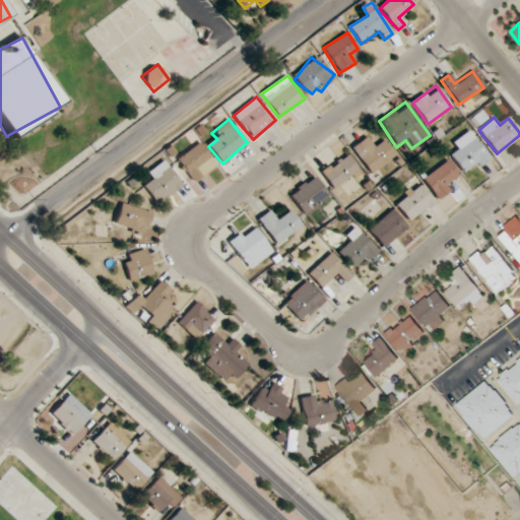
[(451,156),(461,171),(470,165),(473,171),(490,158),(469,130),(452,142),(458,150),(451,156)]
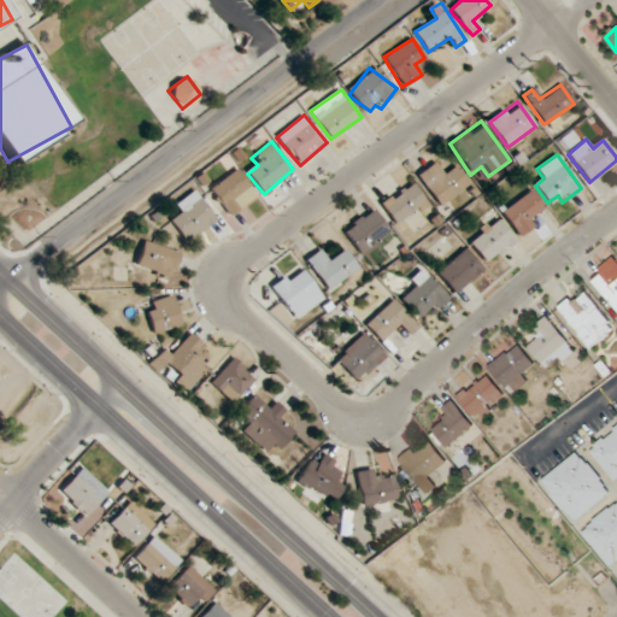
[(417,176),(440,206),(469,183),(454,163),(445,170),(436,160),(417,176)]
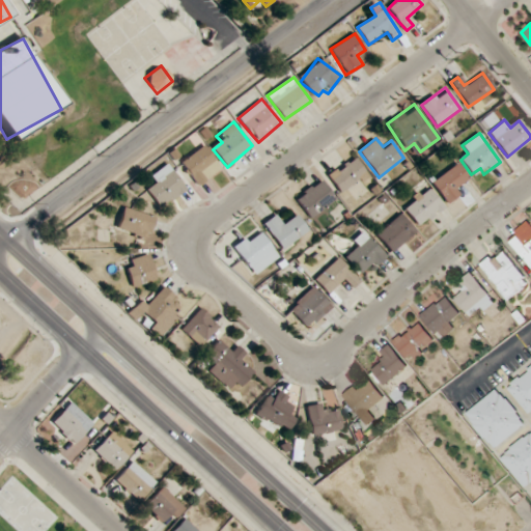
[(221,168),(203,145),(180,163),(197,185),(221,168)]
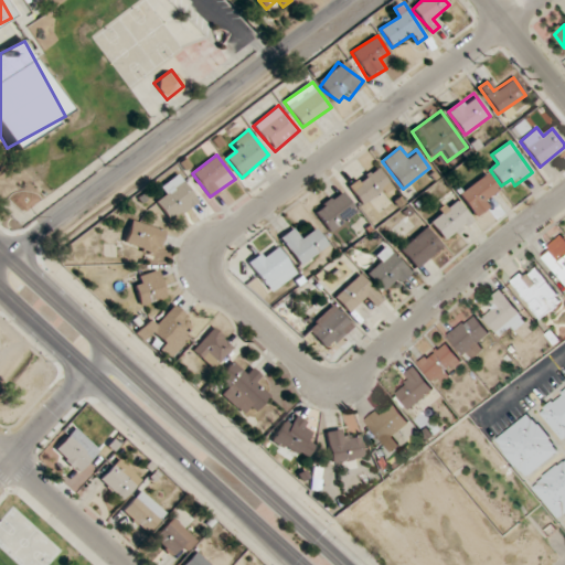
[(363,208),(392,185),(376,166),(348,187),(363,208)]
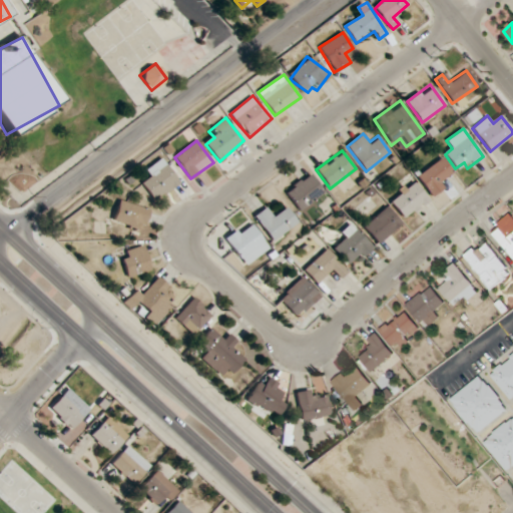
[(150,178),(142,184),(154,201),(180,182),(162,157),(144,170),(150,178)]
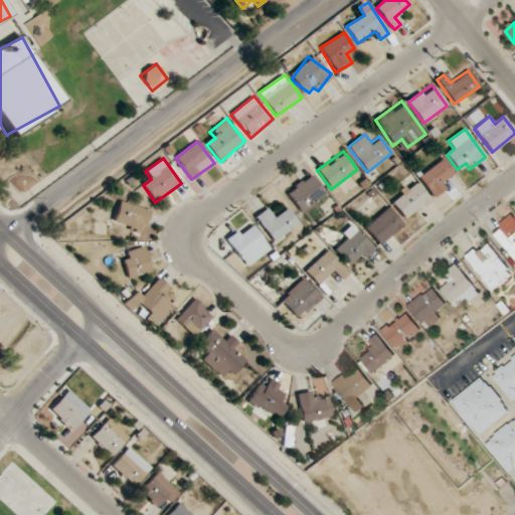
[(454,172),(443,158),(417,177),(434,197),(450,184),(445,178),(454,172)]
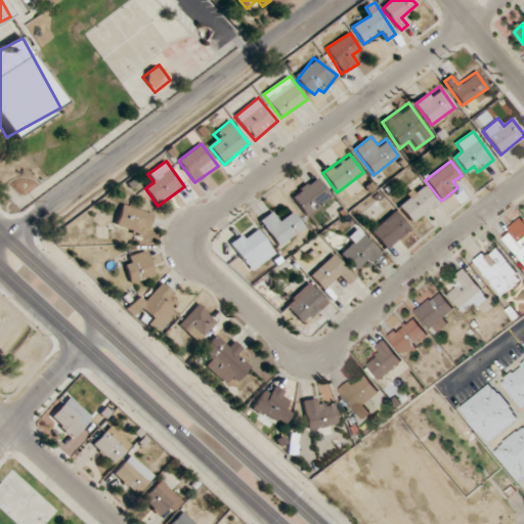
[(290,195),(305,216),(332,198),(317,176),(290,195)]
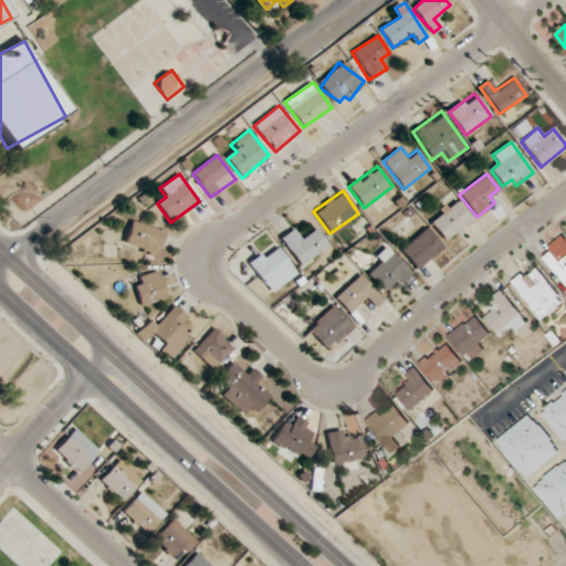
[(472,219),(452,198),(428,222),(448,242),(472,219)]
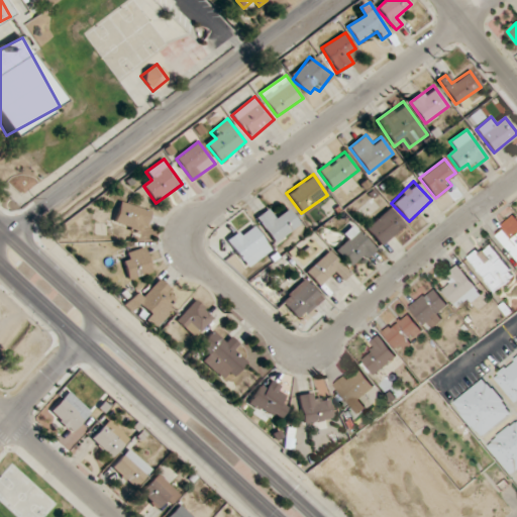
[(143,234),(150,211),(120,201),(112,224),(143,234)]
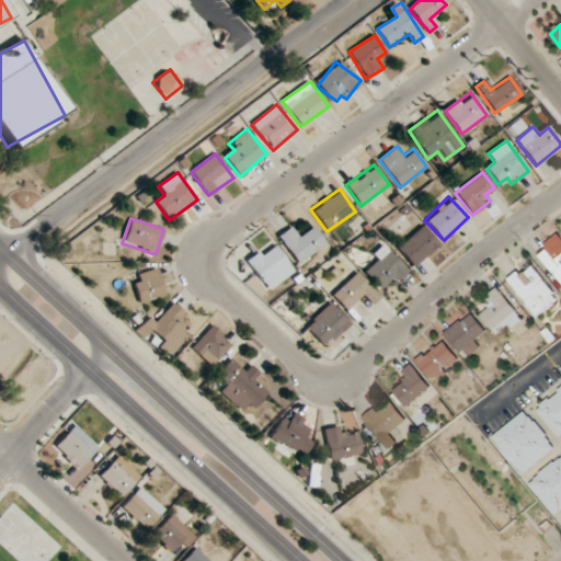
[(300,233),(294,225),(277,237),(299,264),(325,242),(311,225),(300,233)]
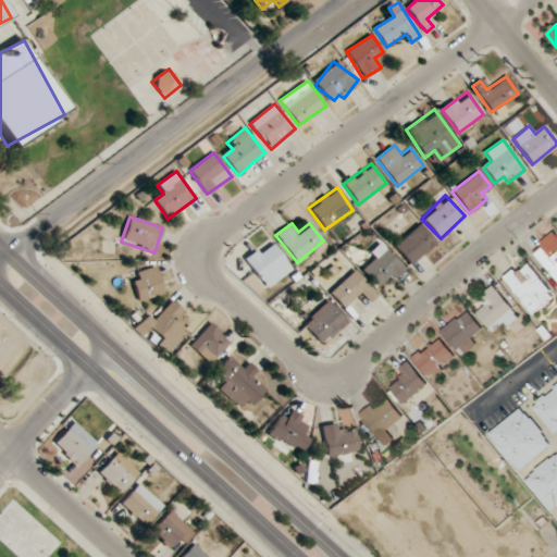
[(409,265),(435,243),(419,224),(393,247),(409,265)]
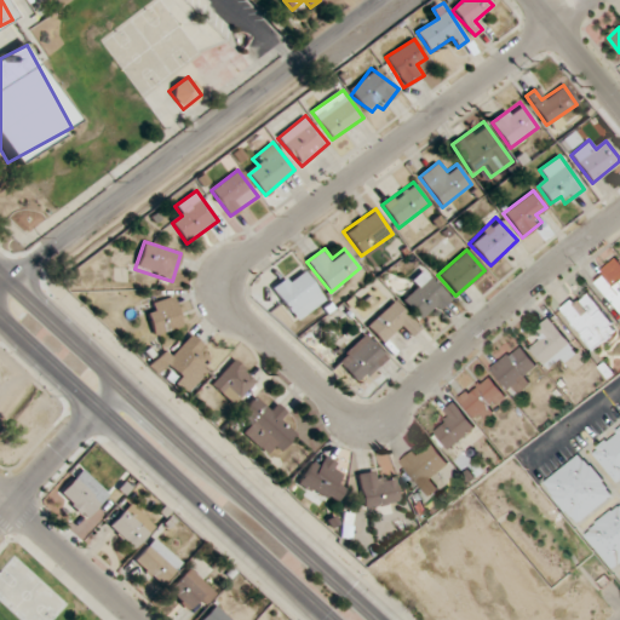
[(593,277),(619,311),(619,259),(619,258),(593,277)]
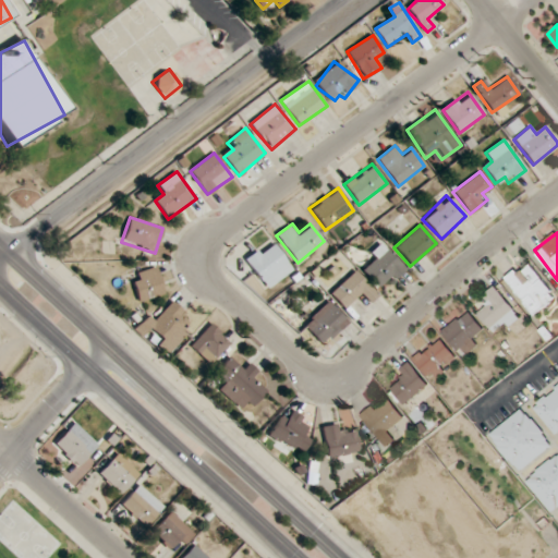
[(243,259),(266,290),(293,269),(270,239),(243,259)]
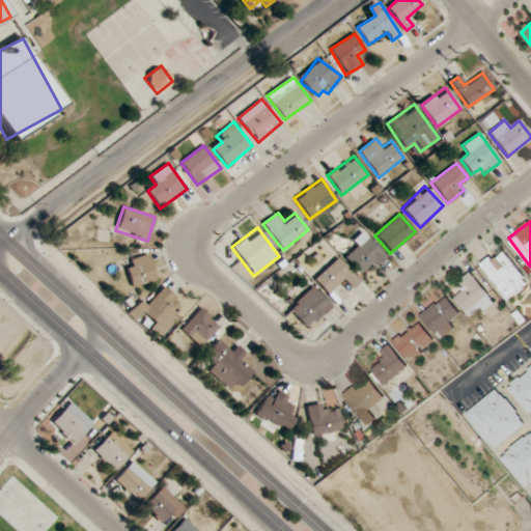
[(347,258),(360,271),(365,266),(370,271),(386,255),(362,231),(347,245),(354,251),(347,258)]
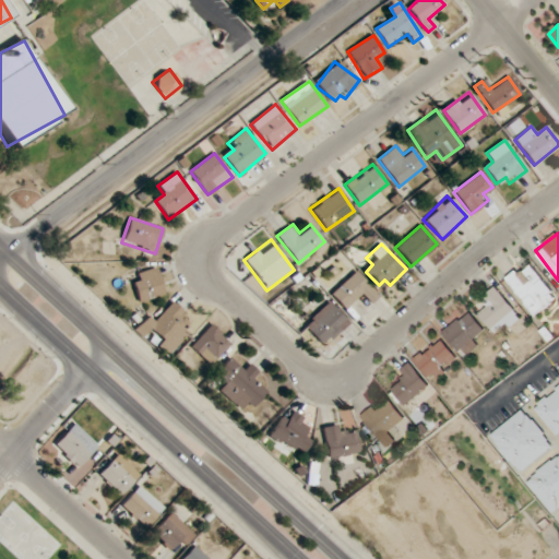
[(558,298),(530,261),(507,280),(536,317),(558,298)]
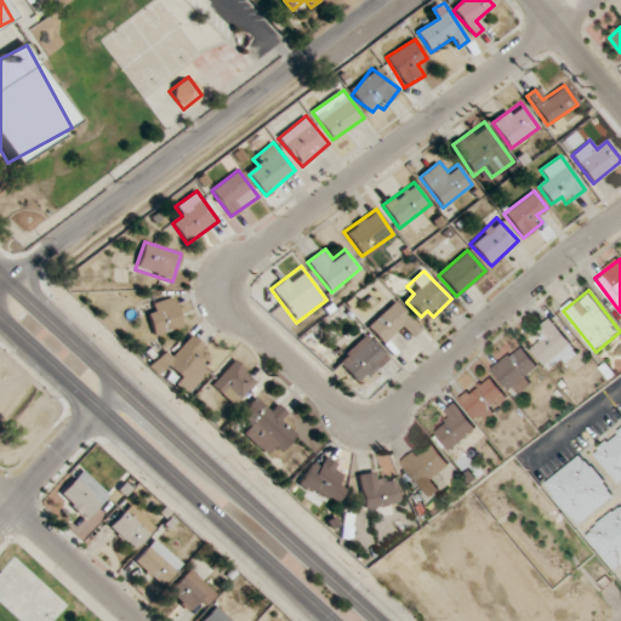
[(183,328),(174,297),(144,306),(154,337),(183,328)]
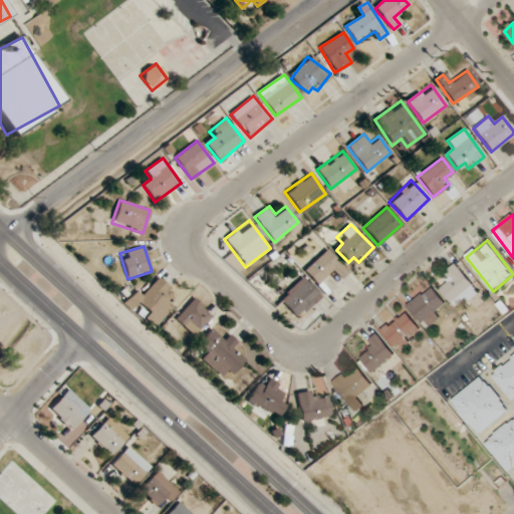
[(341,278),(348,271),(326,249),(304,271),(318,285),(333,270),(341,278)]
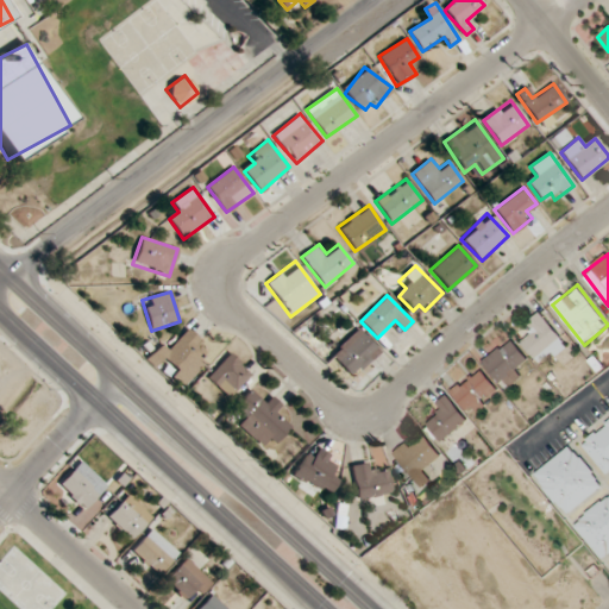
[(567,347),(541,313),(523,326),(532,337),(522,343),(535,360),(546,352),(552,359),(567,347)]
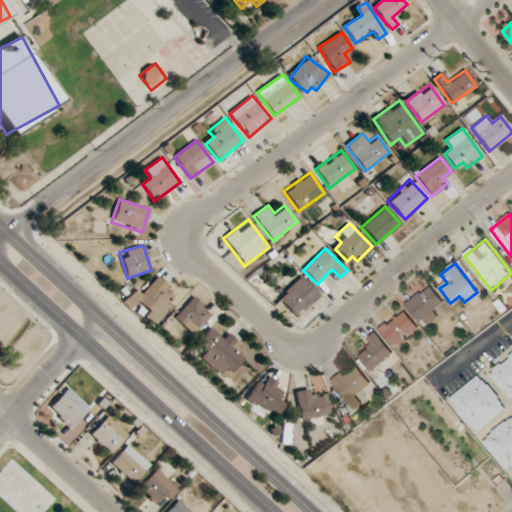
[(278,298),(296,317),(320,294),(301,276),(278,298)]
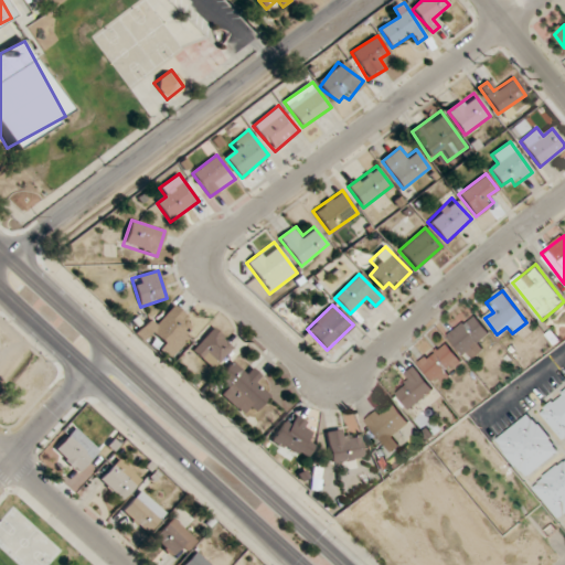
[(191,337),(183,330),(191,322),(174,306),(157,323),(150,318),(135,333),(142,341),(151,332),(163,344),(158,350),(169,360),(191,337)]
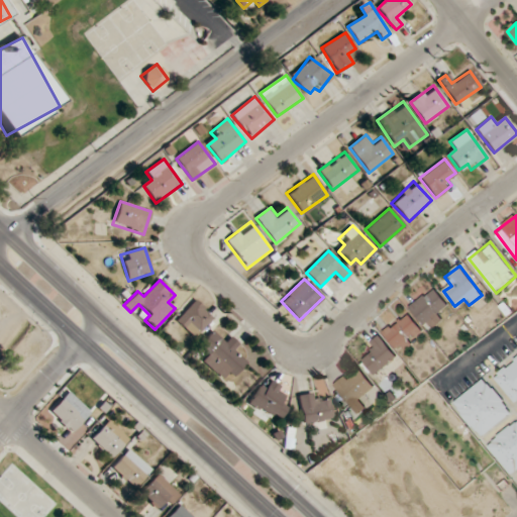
[(429,330),(445,318),(439,311),(448,304),(434,288),(410,308),(429,330)]
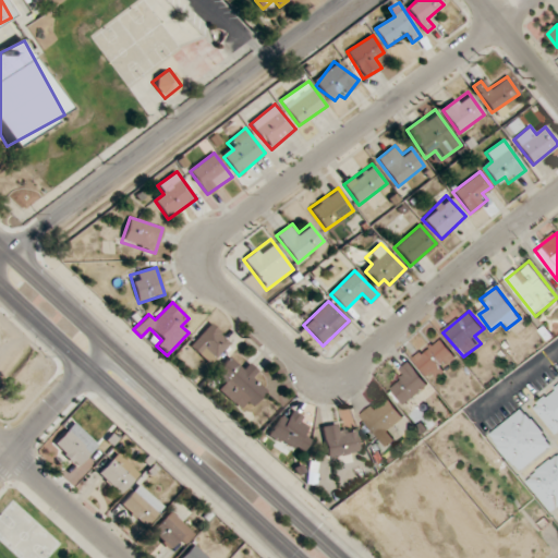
[(189,347),(209,365),(230,343),(209,325),(189,347)]
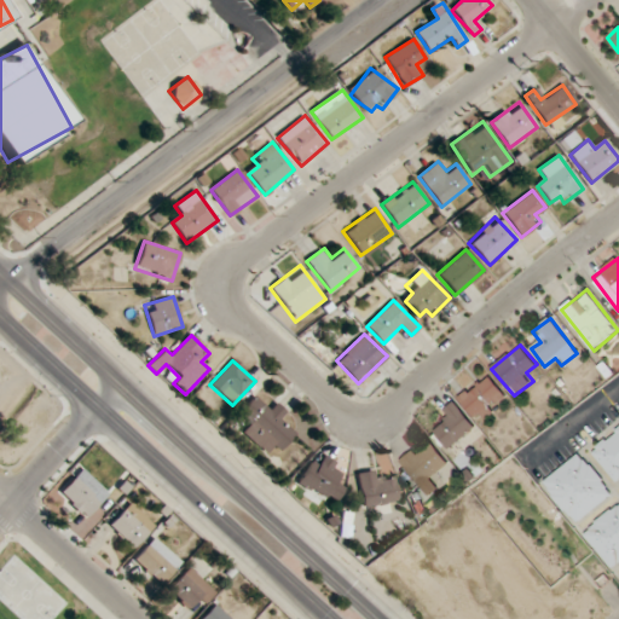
[(509,398),(487,374),(460,399),(481,423),(509,398)]
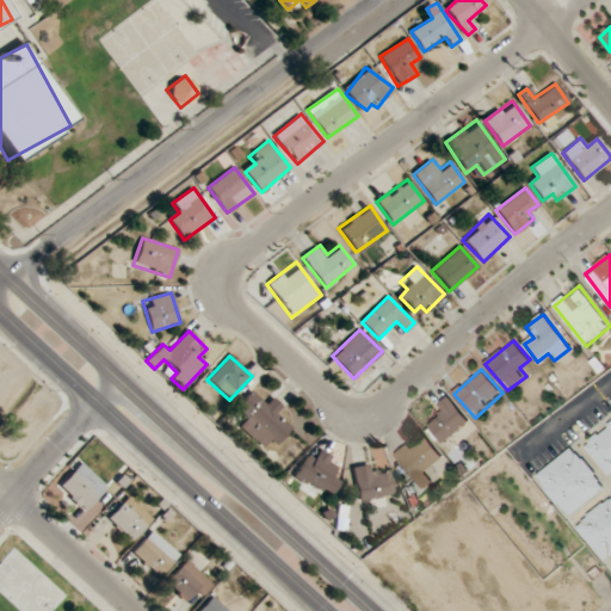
[(236,427),(261,448),(269,439),(276,445),(291,427),(278,417),(285,408),(273,397),(266,406),(250,392),(234,409),(245,418),(236,427)]
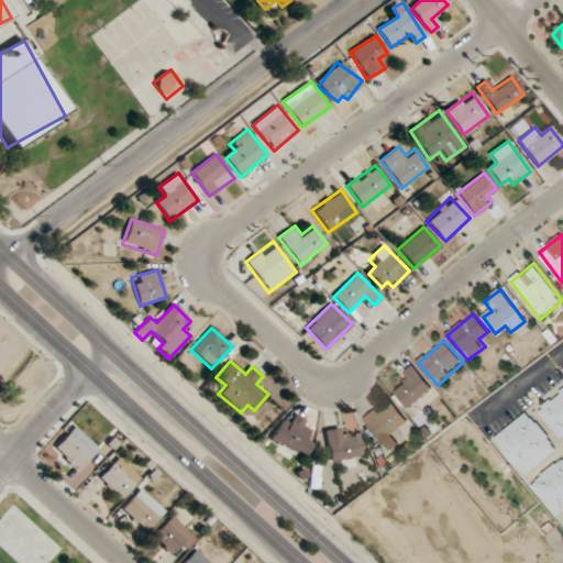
[(409,410),(433,387),(414,366),(399,379),(406,385),(395,395),(409,410)]
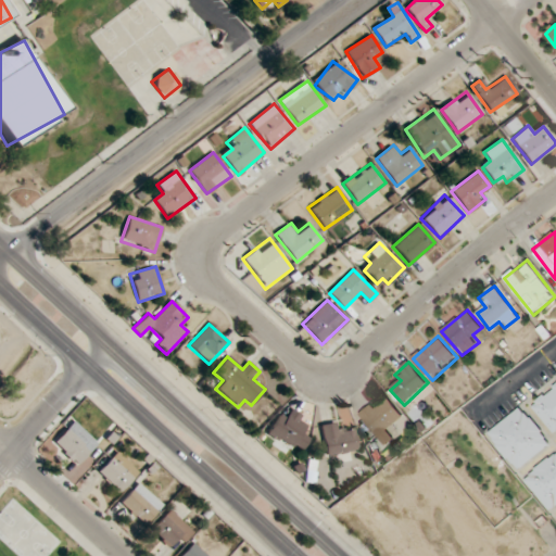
[(555,383),(530,405),(554,434),(555,432),(555,383)]
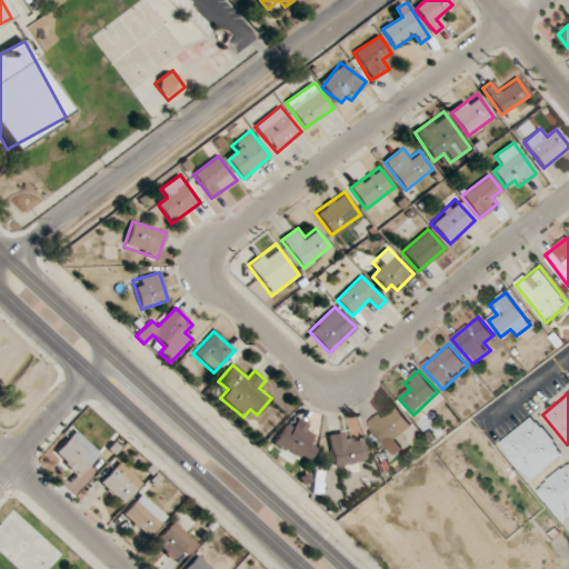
[(412,426),(400,410),(391,417),(386,410),(368,425),(393,457),(403,449),(396,439),(412,426)]
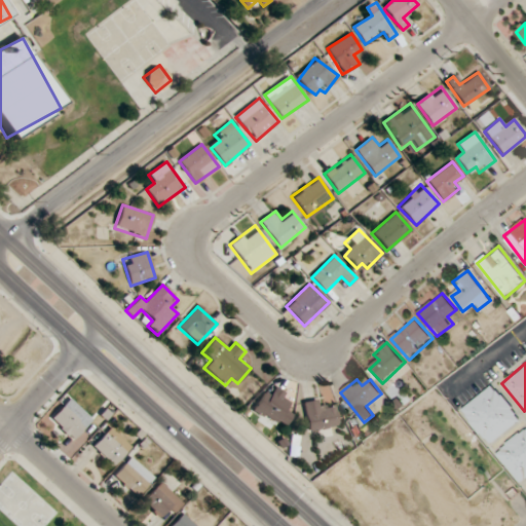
[(489,445),(521,420),(494,384),(461,409),(489,445)]
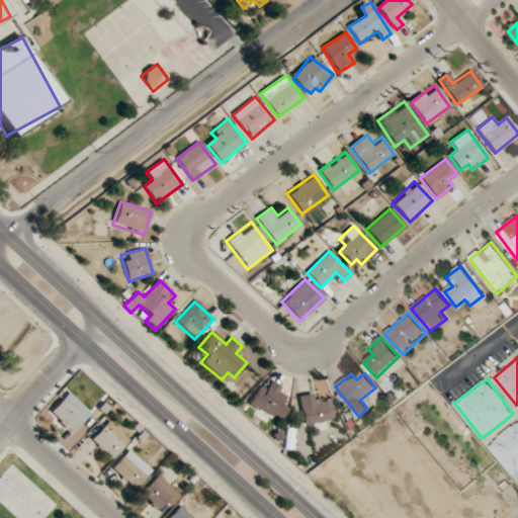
[(290,409),(281,398),(285,395),(274,381),(264,391),(263,389),(248,400),(266,422),(275,415),(278,419),(290,409)]
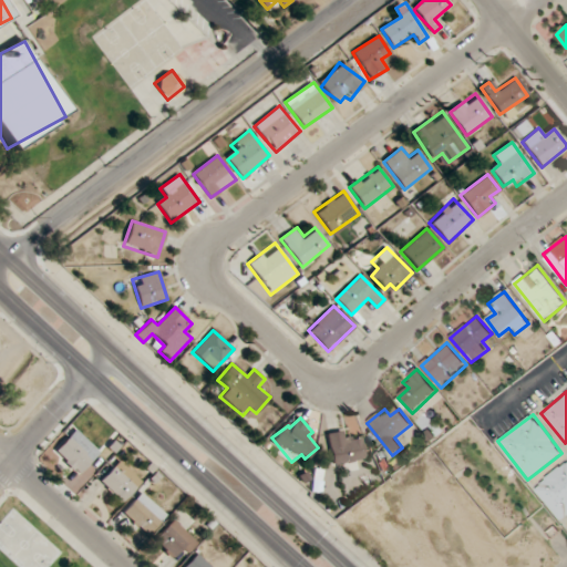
[(100,452),(75,430),(53,452),(78,475),(100,452)]
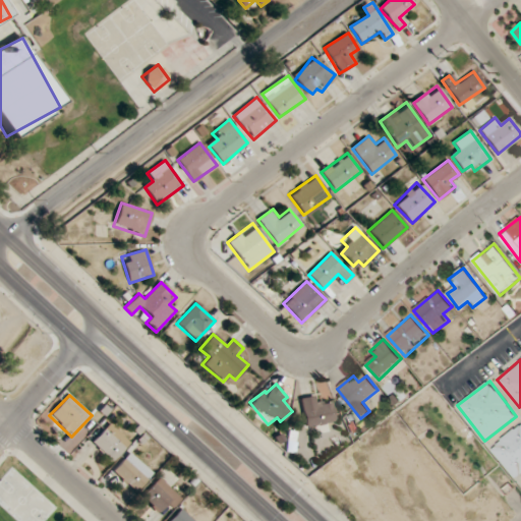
[(336,421),(331,398),(301,404),(305,427),(336,421)]
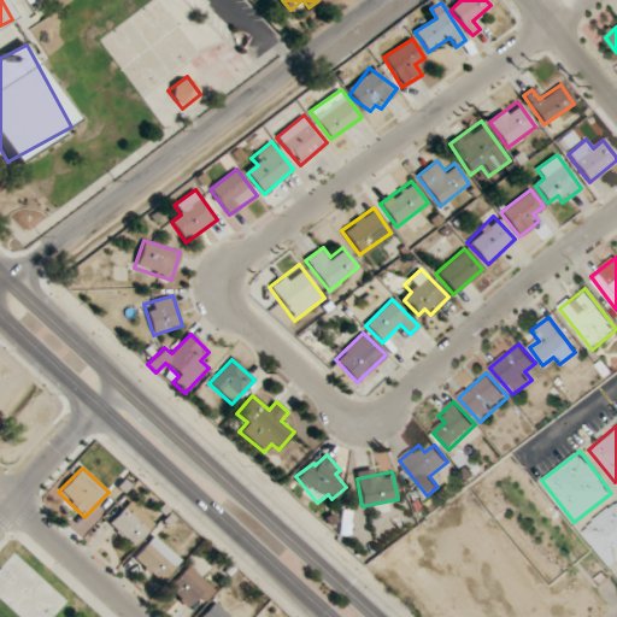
[(611,569),(616,564),(616,501),(581,530),(611,569)]
